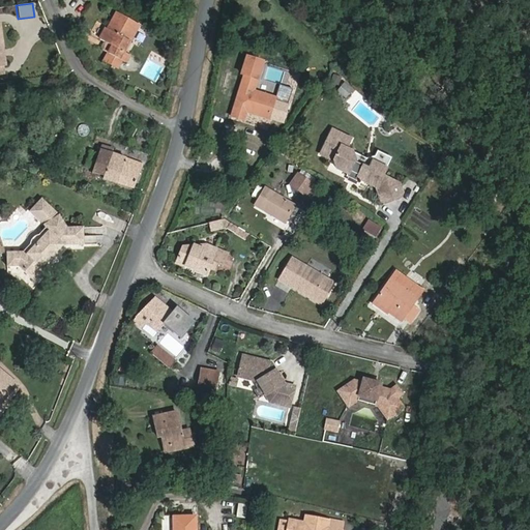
[(101,41),(113,49),(109,56),(116,60),(122,64),(126,57),(121,53),(136,25),(117,16),(109,31),(107,30),(101,41)]
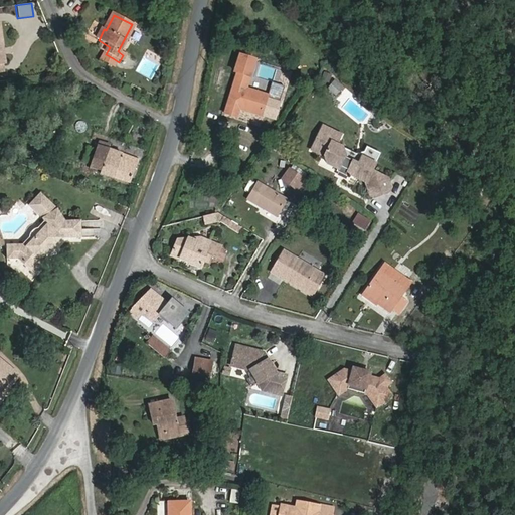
[(255,73),(250,71),(255,54),(239,50),(234,66),(236,66),(224,109),(233,112),(236,100),(243,102),(241,109),(266,116),(267,112),(280,116),(285,99),(251,89),(255,73)]
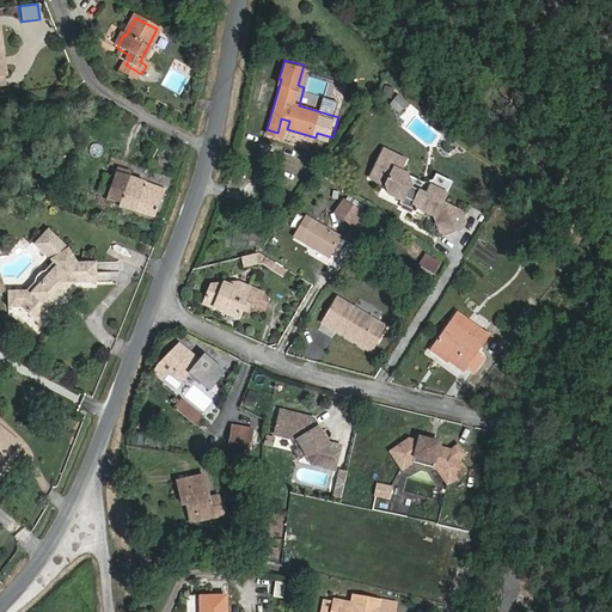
[(121,73),(128,78),(134,69),(126,65),(121,73)]
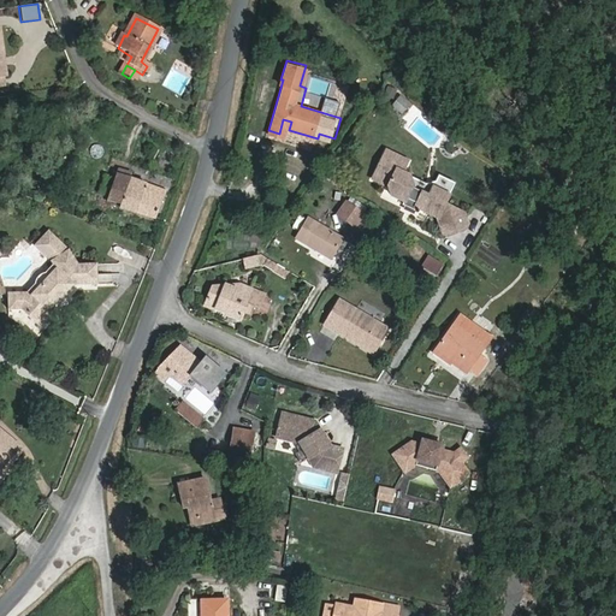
[(271,100),(273,86),(266,84),(262,99),(271,100)]
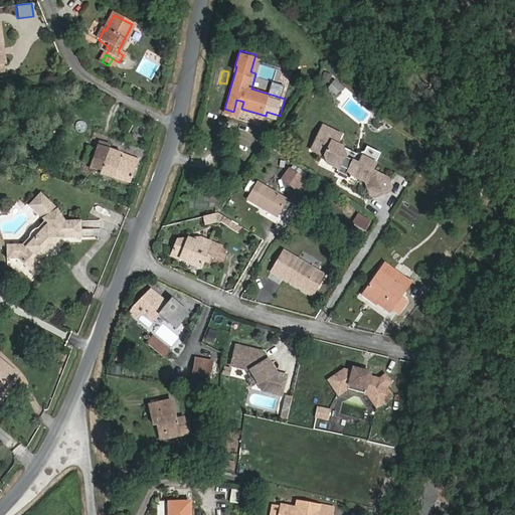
[(328,83),(332,75),(323,72),(320,80),(328,83)]
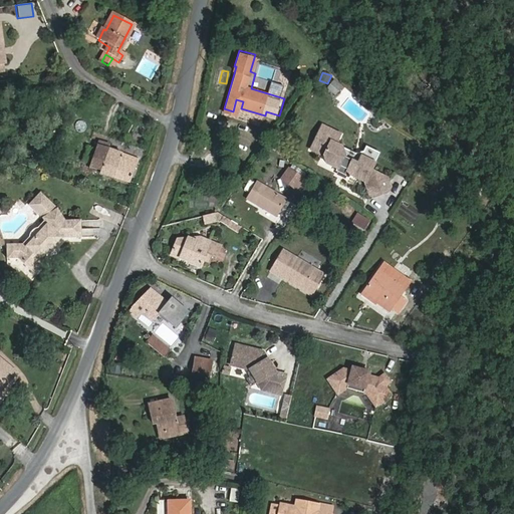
[(344,88),(336,82),(330,91),(338,96),(344,88)]
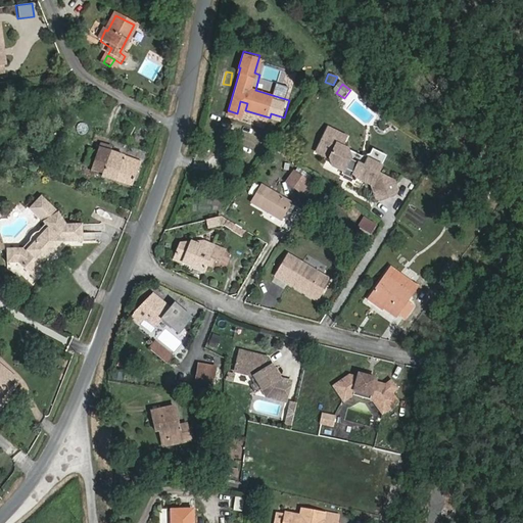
[(346,136),(329,127),(317,151),(330,157),(332,165),(342,171),(341,173),(351,178),(352,176),(371,185),(378,200),(395,193),(397,189),(394,180),(378,172),(382,164),(369,157),(365,164),(350,157),(347,149),(341,146),(346,136)]
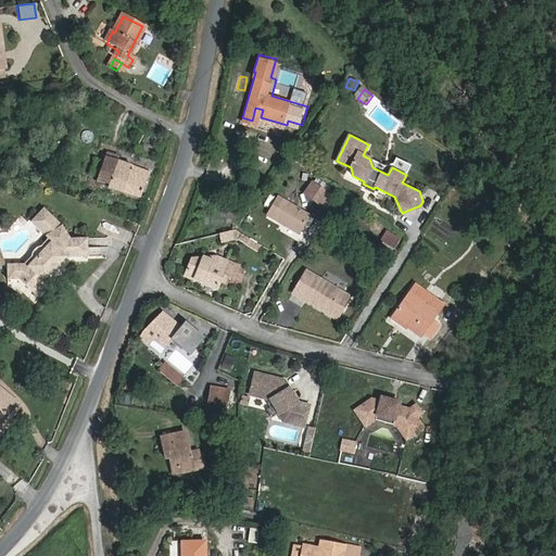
[(121,158),(109,153),(100,180),(112,185),(111,188),(141,199),(151,173),(118,162),(121,158)]
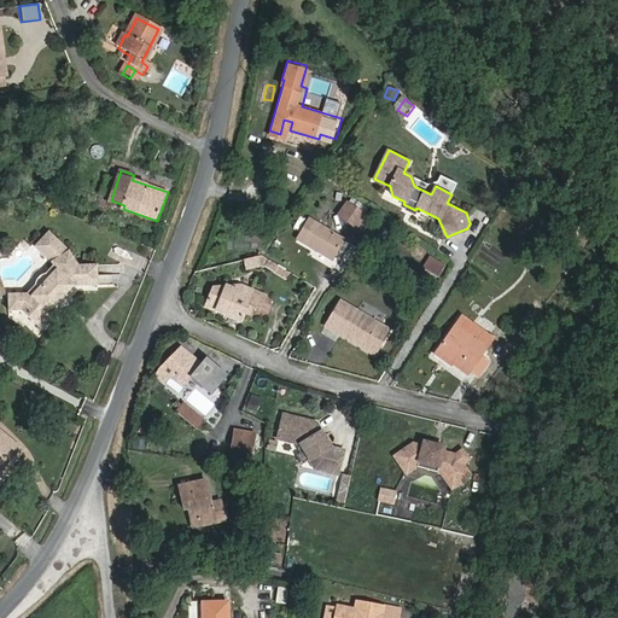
[(340,214),(356,228),(366,216),(349,203),(340,214)]
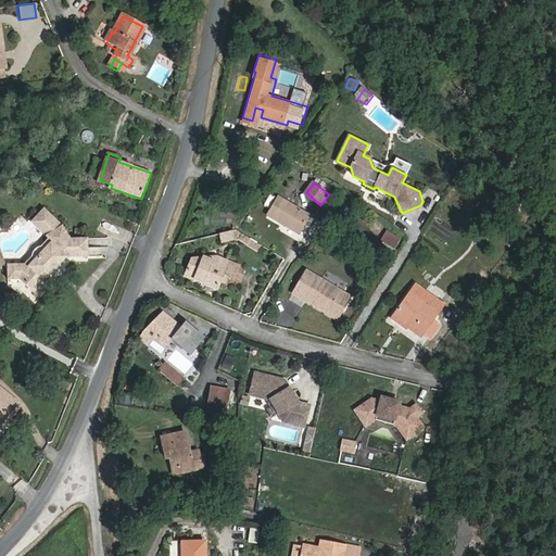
[(277,198),(266,216),(280,225),(292,205),(277,198)]
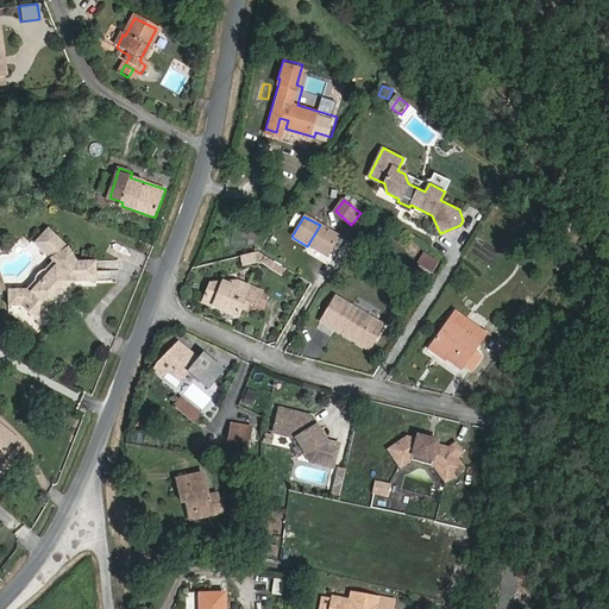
[(340,237),(320,225),(307,246),(327,259),(340,237)]
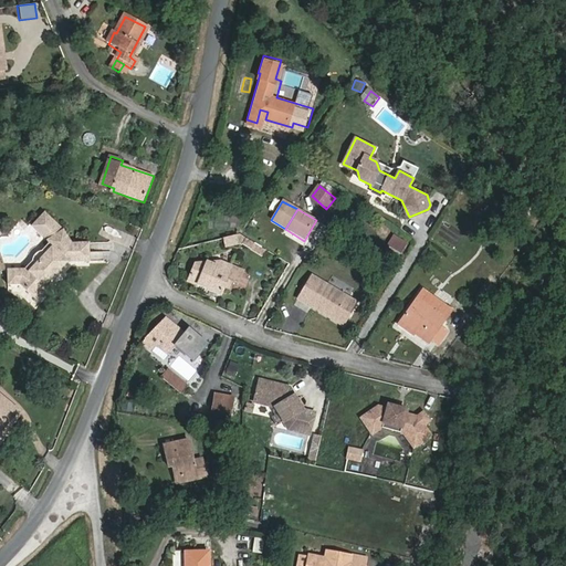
[(29,272),(12,273),(13,286),(24,286),(43,302),(53,292),(49,289),(71,263),(93,262),(92,243),(72,245),(67,234),(48,217),(35,231),(53,245),(53,248),(53,251),(32,275),(29,272)]
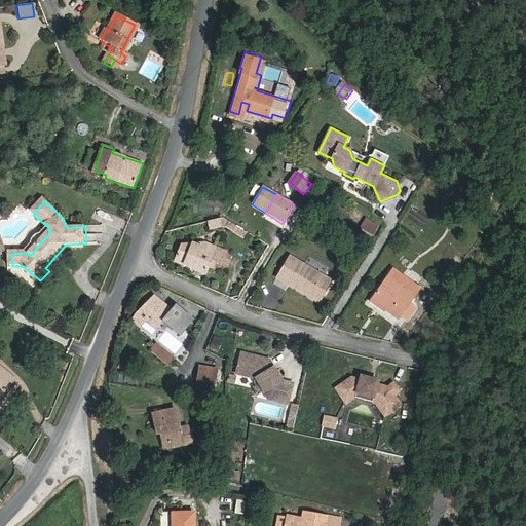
[(224,229),(222,221),(208,225),(210,233),(224,229)]
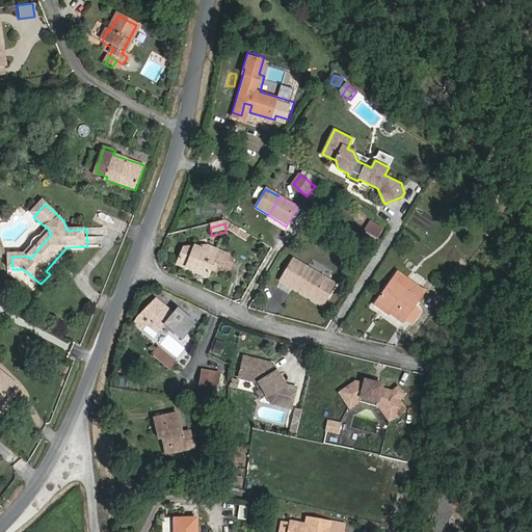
[(388,229),(379,223),(374,232),(382,238),(388,229)]
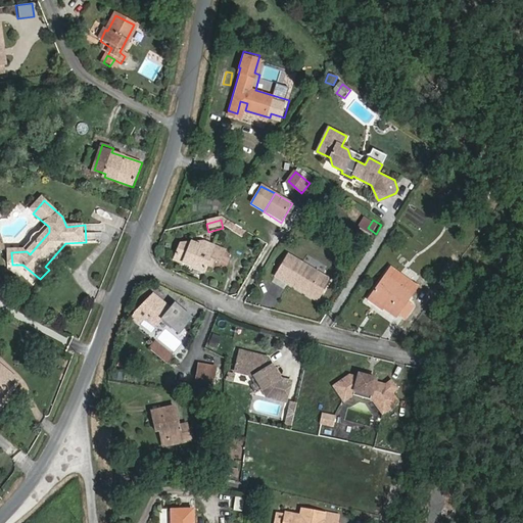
[(208,244),(187,244),(181,263),(184,265),(185,264),(206,270),(208,264),(216,246),(208,244)]
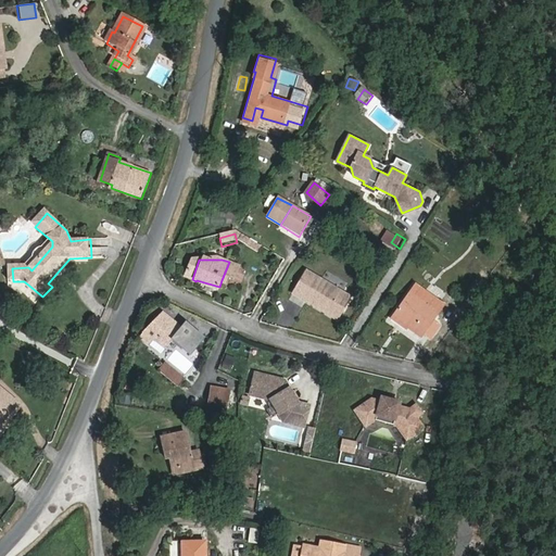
[(232,276),(238,279),(242,267),(229,262),(222,280),(229,282),(232,276)]
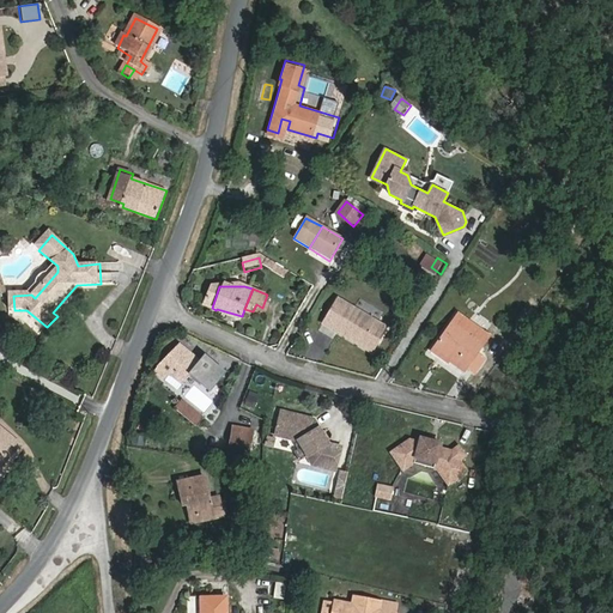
[(337,302),(322,327),(372,357),(388,333),(337,302)]
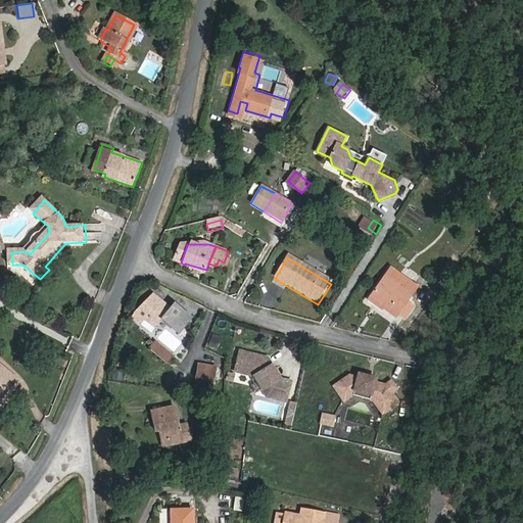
[(405,301),(410,293),(395,284),(399,276),(388,268),(370,295),(384,304),(403,317),(411,305),(405,301)]
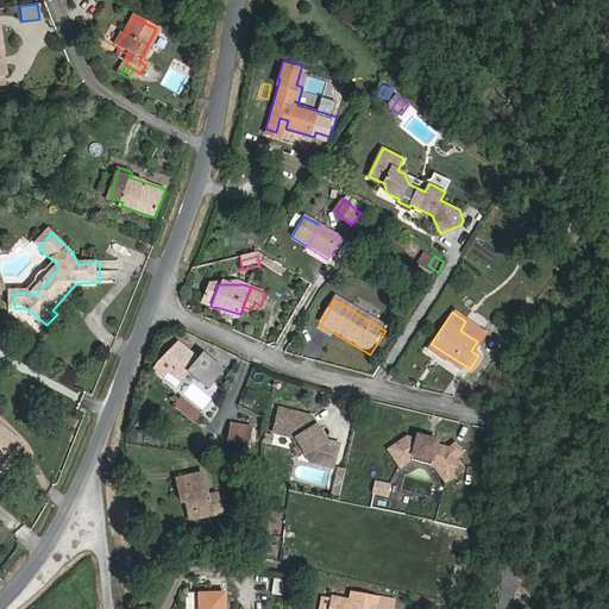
[(477,341),(483,332),(465,321),(460,331),(477,341)]
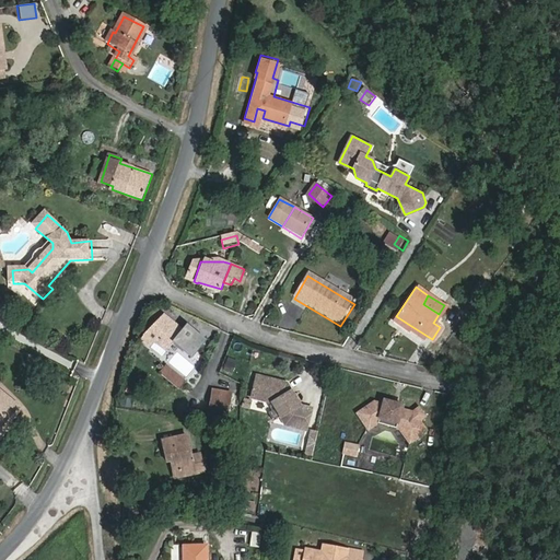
[(396,316),(393,323),(407,331),(411,326),(396,316)]
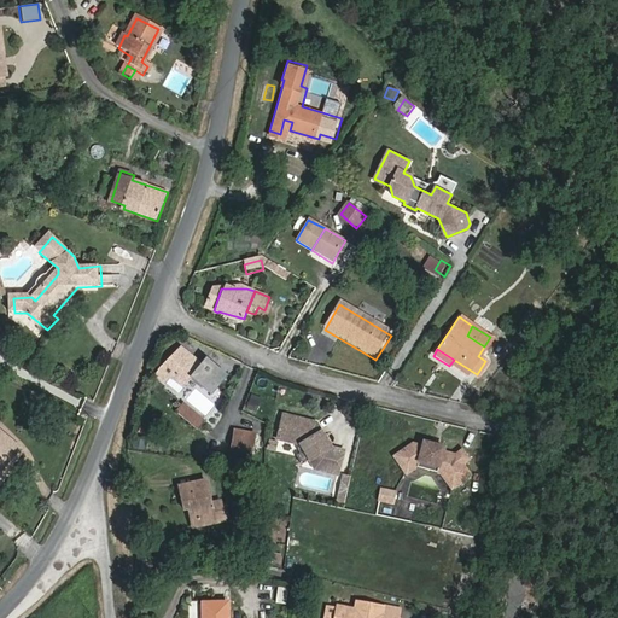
[(202,367),(180,350),(157,379),(167,386),(170,382),(182,391),(191,380),(211,396),(223,380),(215,374),(216,371),(205,362),(202,367)]
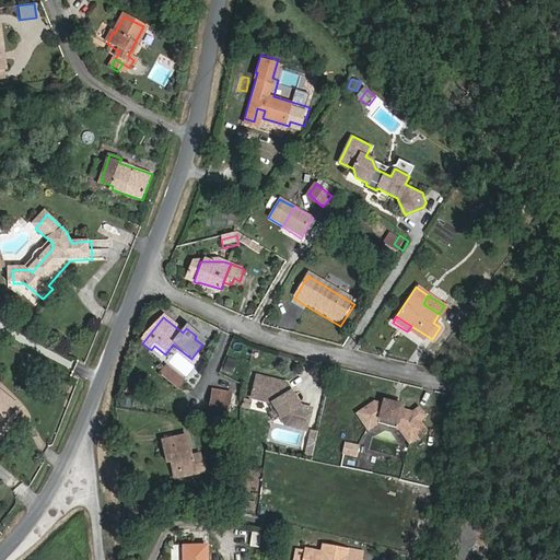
[(165,354),(154,346),(151,350),(162,359),(165,354)]
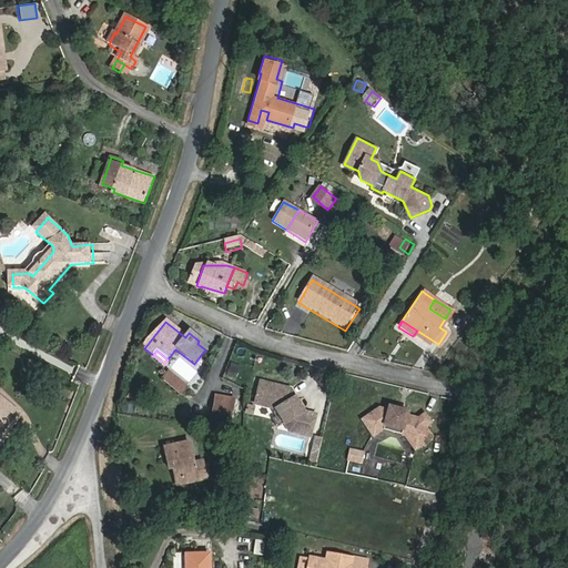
[(227,366),(223,377),(234,381),(239,371),(227,366)]
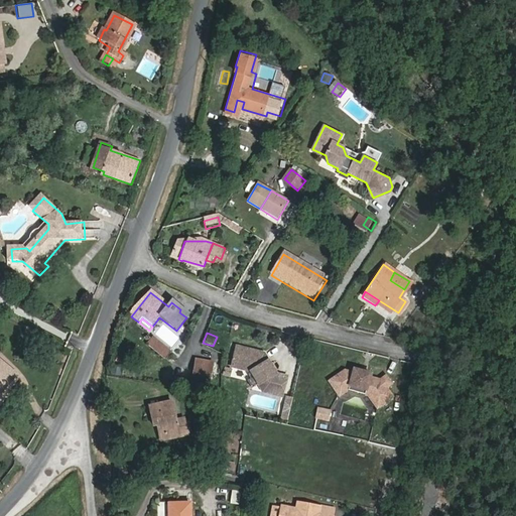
[(169,354),(149,339),(144,346),(163,361),(169,354)]
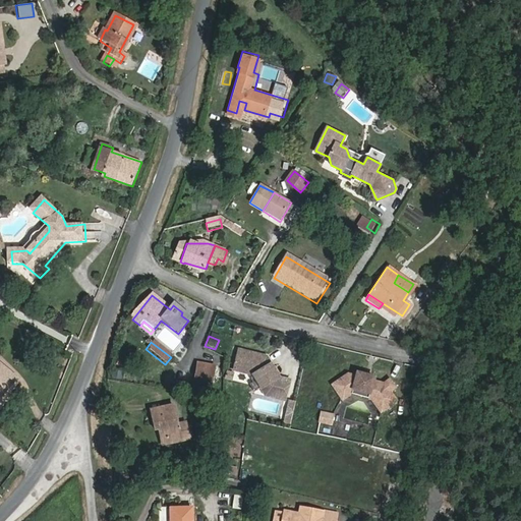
[(262,354),(235,349),(230,367),(249,371),(259,386),(262,385),(268,392),(283,395),(286,377),(276,374),(262,354)]
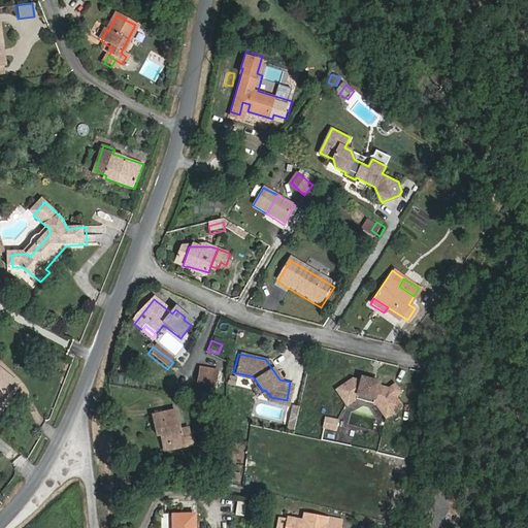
[(0,390),(4,387),(9,391),(18,382),(0,366),(0,390)]
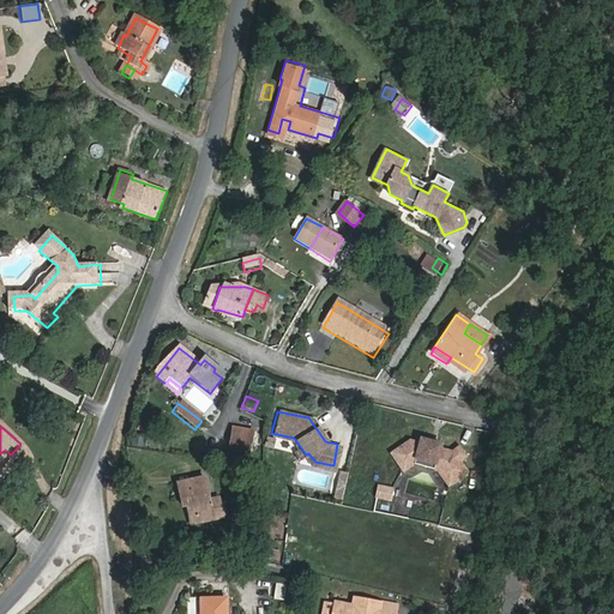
[(246,456),(252,431),(234,427),(228,452),(246,456)]
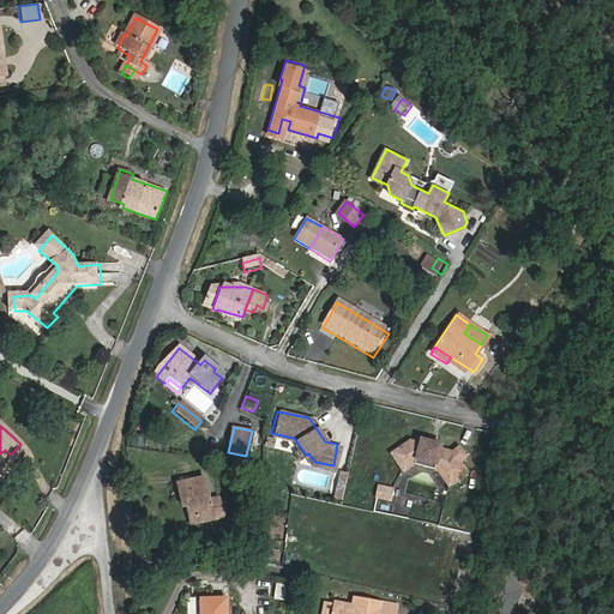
[(130,445),(143,449),(145,438),(132,434),(130,445)]
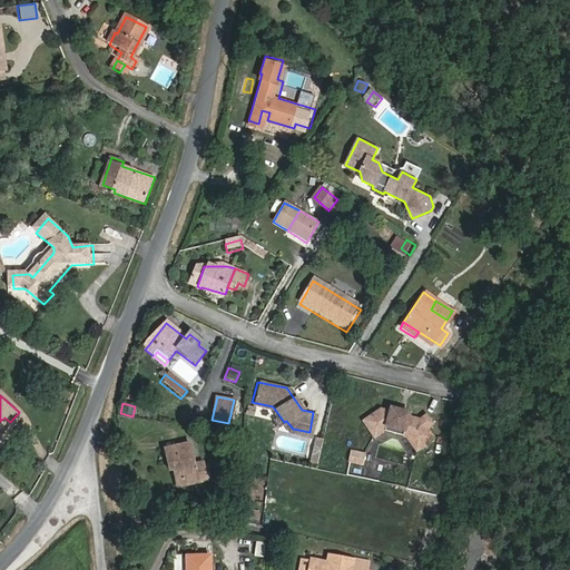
[(257,409),(248,406),(246,415),(255,418),(257,409)]
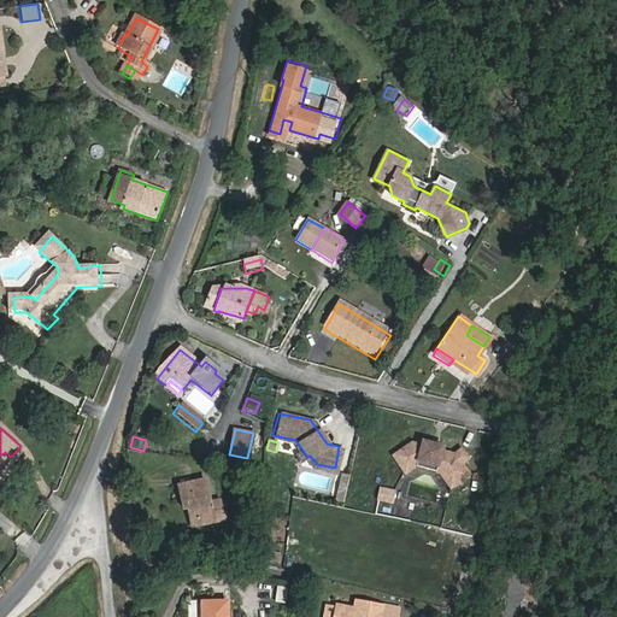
[(415,442),(397,454),(406,470),(415,463),(433,466),(447,488),(466,475),(452,453),(444,452),(445,446),(424,442),(424,445),(415,442)]
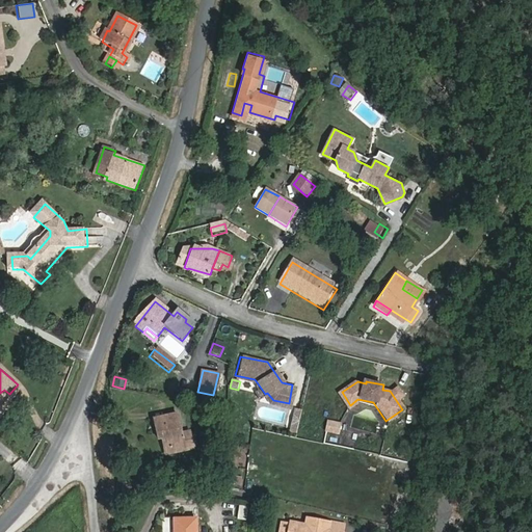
[(0,393),(0,404),(9,394),(4,390),(0,393)]
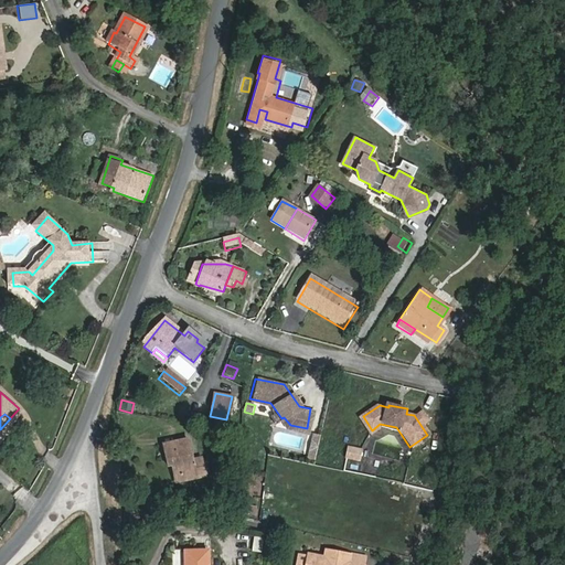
[(290,425),(284,417),(281,418),(288,428),(307,430),(307,428),(290,425)]
